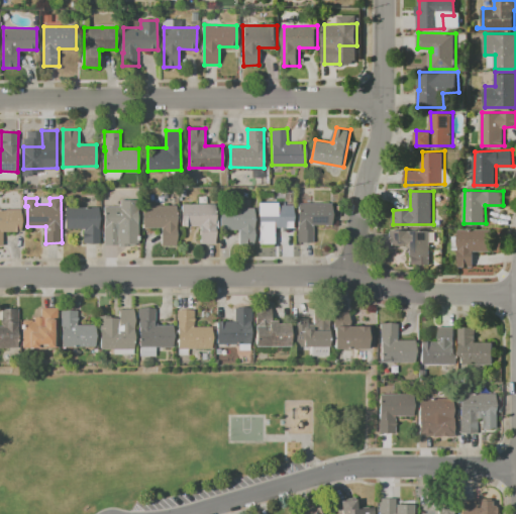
[(104,206),(120,206),(120,200),(137,199),(138,242),(127,243),(127,245),(119,245),(119,244),(105,244),(104,206)]
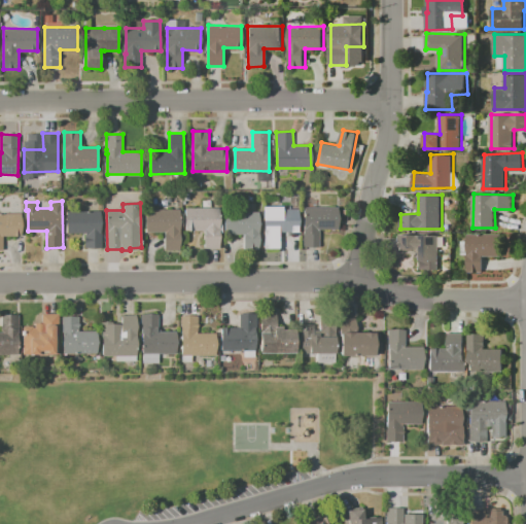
[(320,246),(304,246),(305,206),(338,206),(339,229),(320,229),(320,246)]
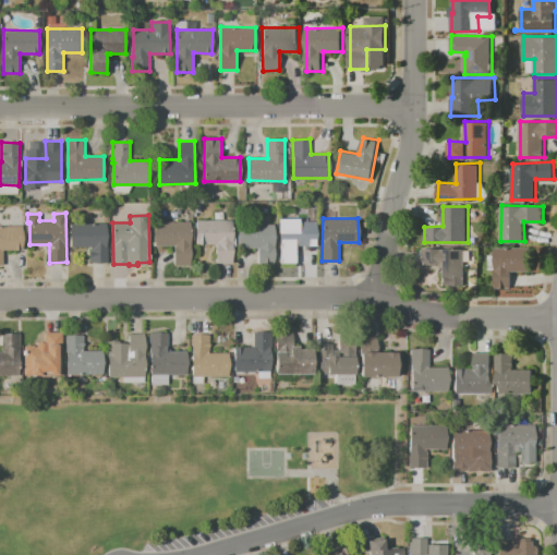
[(233,219),(234,262),(217,262),(217,243),(197,244),(196,219),(233,219)]
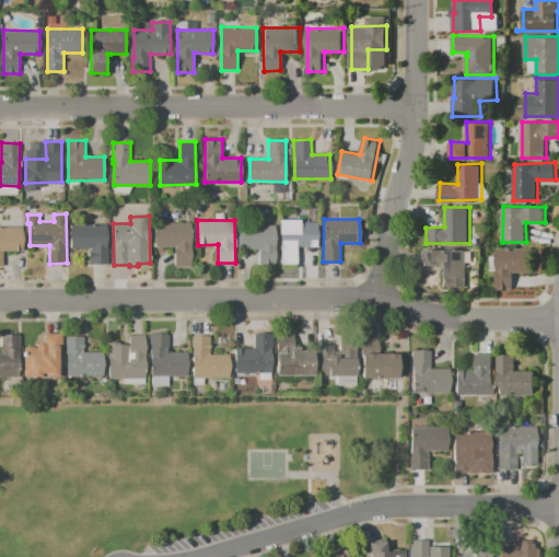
[(317,221),(317,245),(298,245),(298,264),(282,264),(281,221),(317,221)]
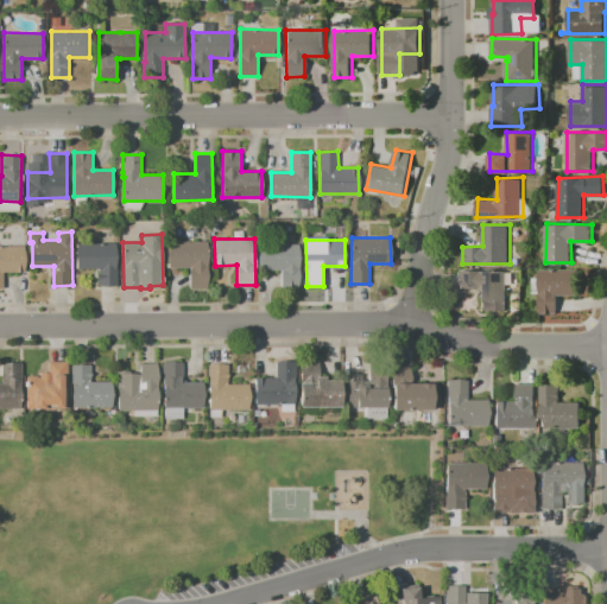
[(208,241),(208,287),(190,287),(190,266),(169,267),(169,241),(208,241)]
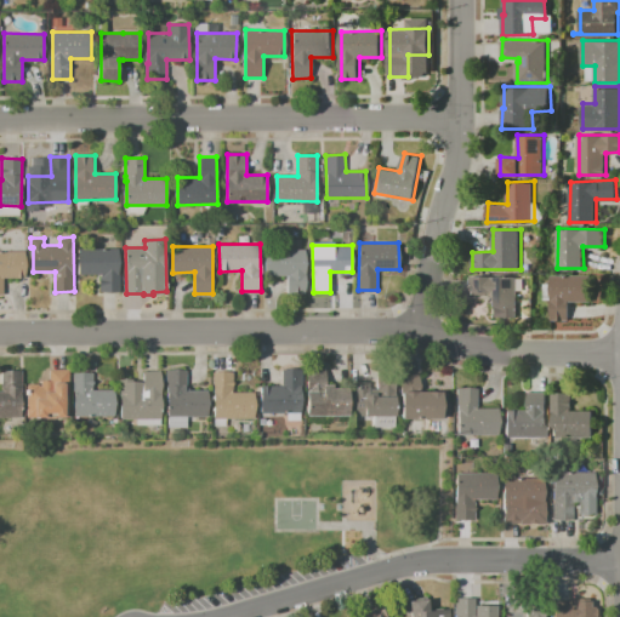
[(119,247),(119,291),(101,291),(101,274),(79,274),(79,249),(119,247)]
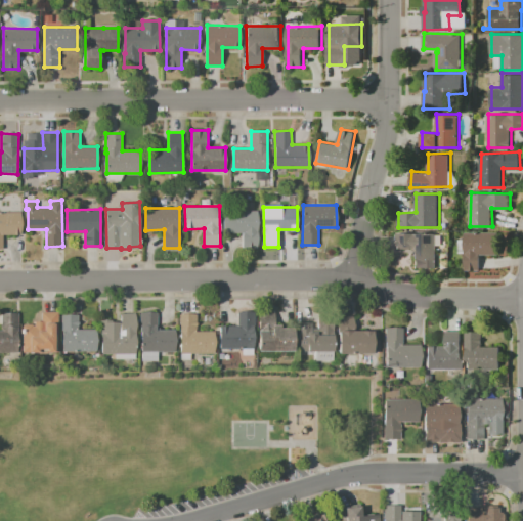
[(258,210),(258,248),(243,248),(243,232),(224,232),(224,211),(258,210)]
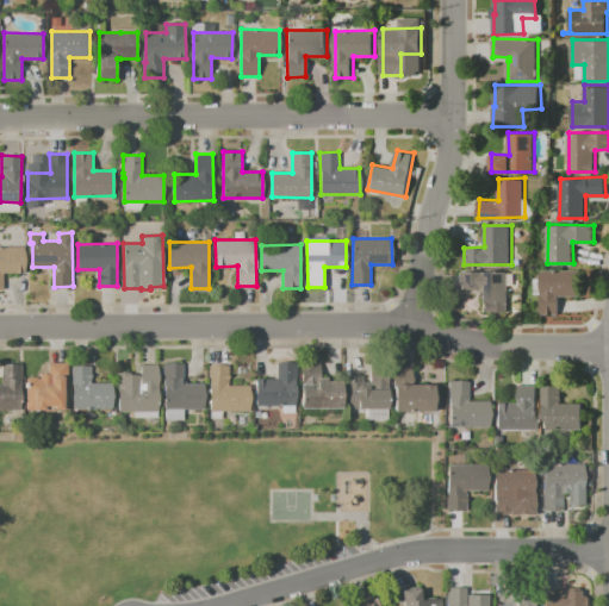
[(0,245),(24,245),(25,272),(4,273),(4,288),(0,288),(0,245)]
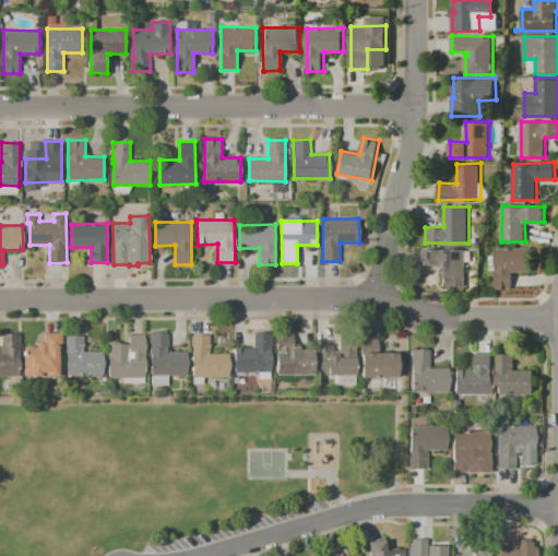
[(533,247),(533,271),(513,271),(512,287),(497,286),(497,269),(490,269),(490,256),(496,256),(497,247),(533,247)]
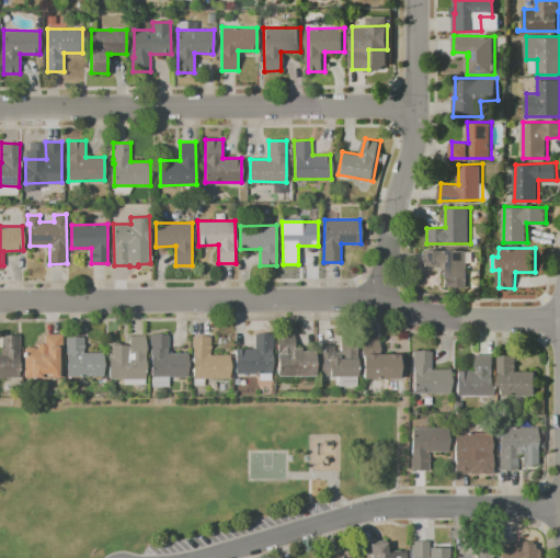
[(468,250),(467,285),(444,286),(444,266),(424,266),(424,250),(468,250)]
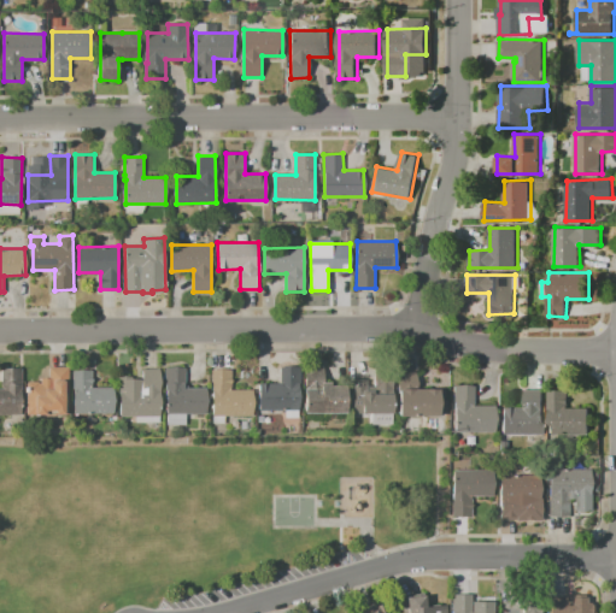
[(347,384),(347,412),(305,412),(306,365),(324,364),(326,382),(332,382),(332,385),(347,384)]
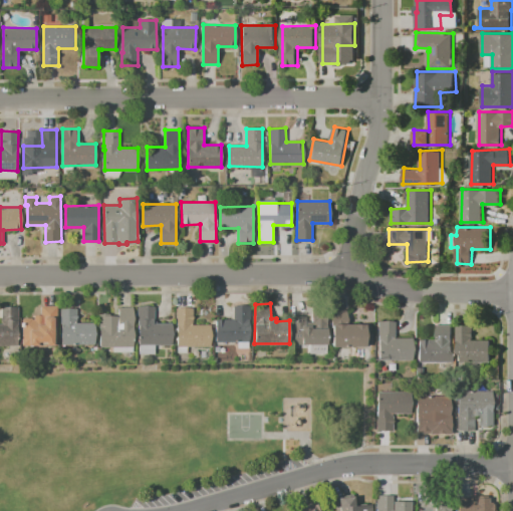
[(234,305),(250,304),(250,341),(249,341),(249,347),(238,347),(238,341),(216,341),(218,319),(234,318),(234,305)]
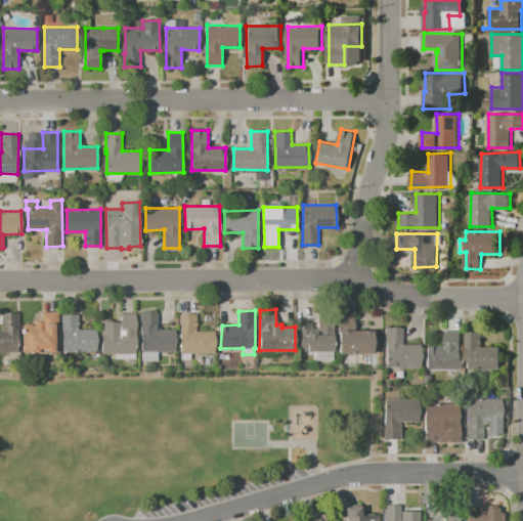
[(59,351),(24,352),(24,326),(24,323),(34,323),(34,324),(36,324),(35,320),(42,320),(42,311),(59,311),(59,351)]
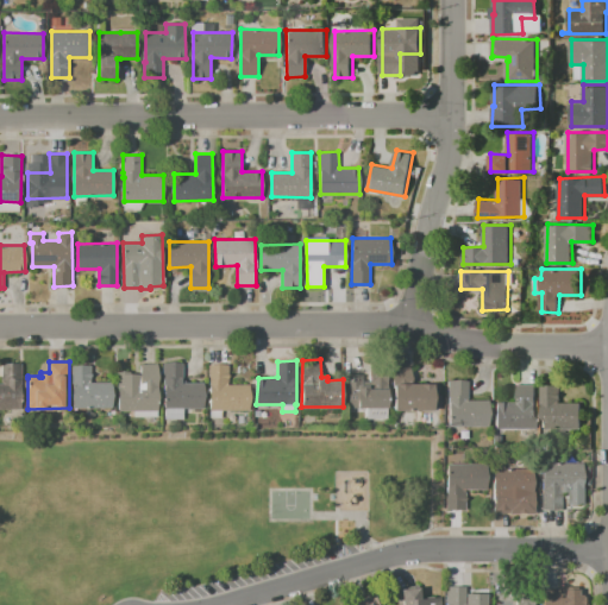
[(20,409),(0,409),(0,383),(2,383),(2,363),(22,363),(22,385),(20,385),(20,409)]
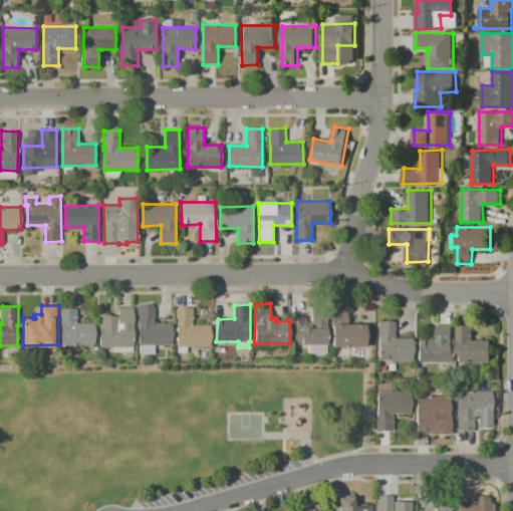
[(106,313),(110,313),(110,315),(119,315),(119,307),(134,306),(134,346),(106,346),(101,346),(100,327),(99,327),(99,313),(106,313)]
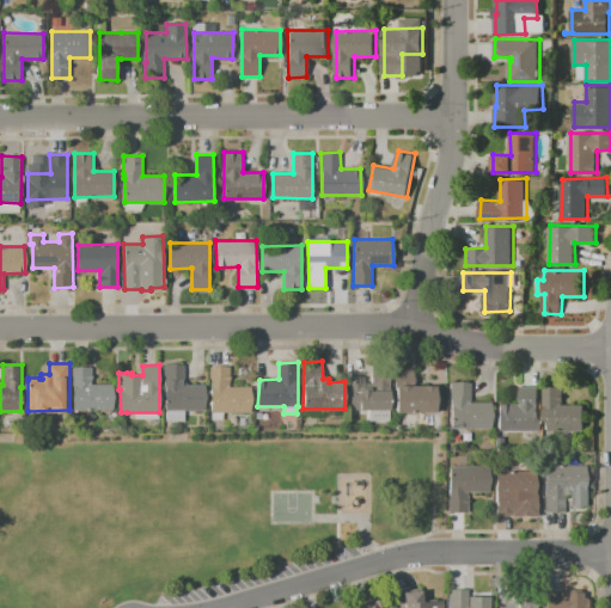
[(206,410),(165,410),(165,380),(165,364),(184,364),(184,384),(206,384),(206,410)]
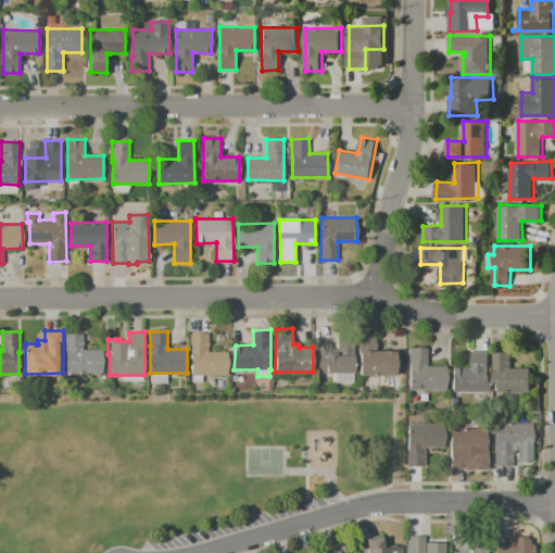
[(229,375),(192,375),(192,348),(191,348),(191,332),(210,332),(210,351),(228,351),(229,375)]
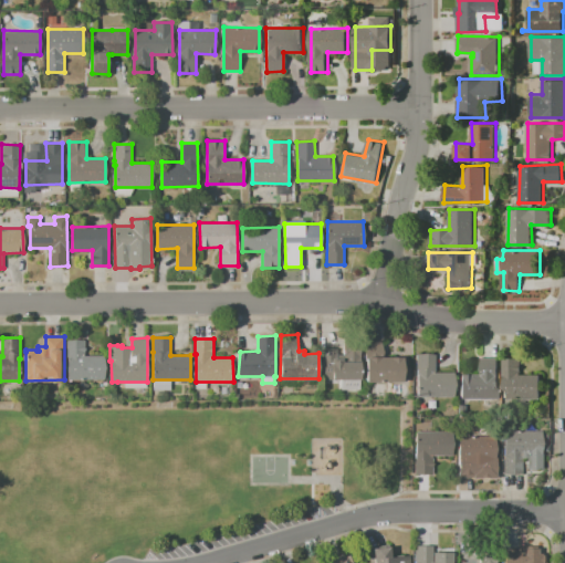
[(404,355),(404,381),(367,381),(366,367),(367,339),(383,339),(384,355),(404,355)]
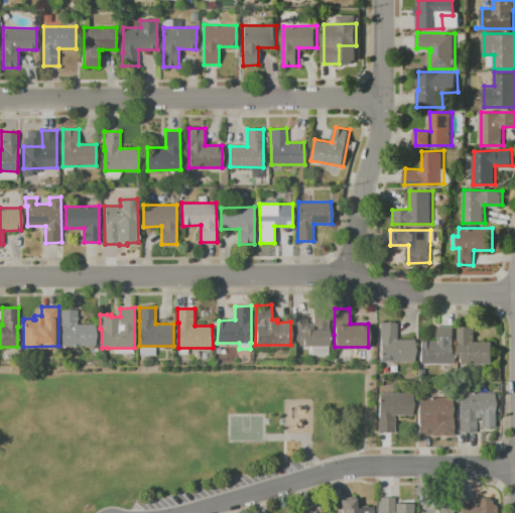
[(96,346),(62,346),(62,325),(61,325),(61,309),(78,309),(78,324),(96,324),(96,346)]
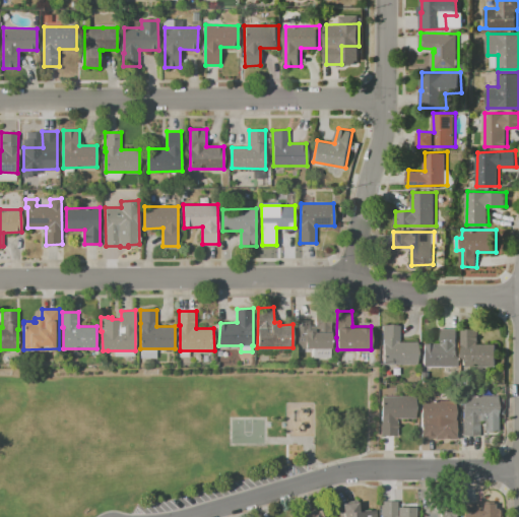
[(331,357),(314,357),(314,347),(298,347),(297,319),(311,319),(311,325),(316,325),(316,314),(330,313),(332,346),(331,346),(331,357)]
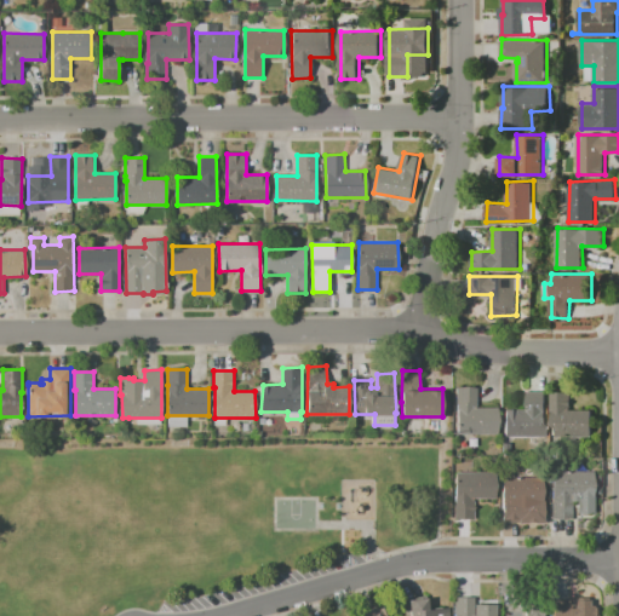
[(498,407),(498,433),(458,433),(458,386),(477,386),(477,407),(498,407)]
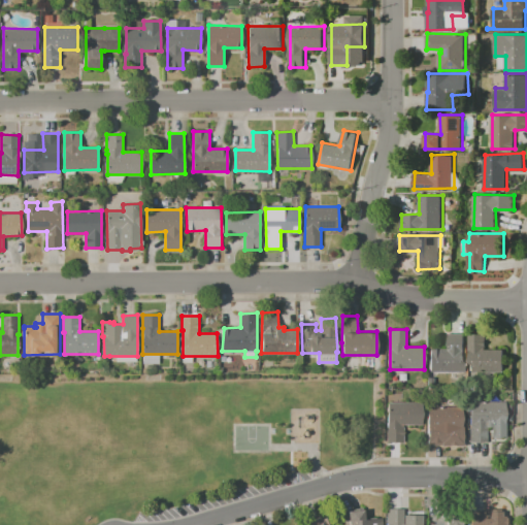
[(450,333),(464,332),(464,371),(430,370),(431,349),(449,349),(450,333)]
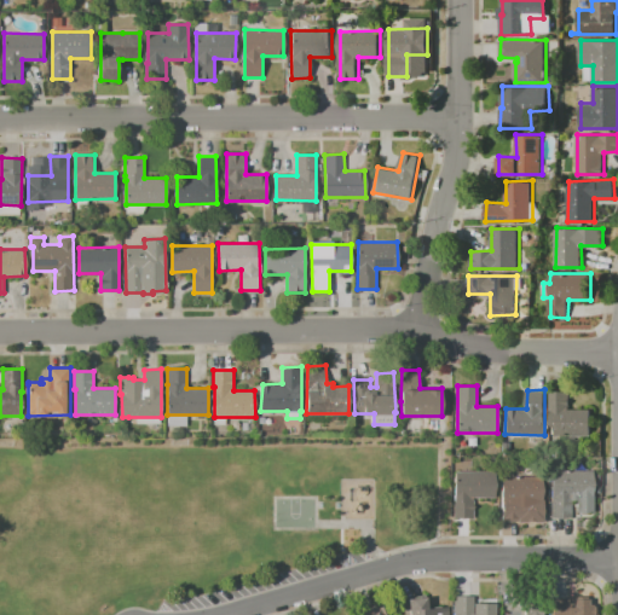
[(591,410),(591,435),(552,434),(550,392),(570,392),(571,408),(591,410)]
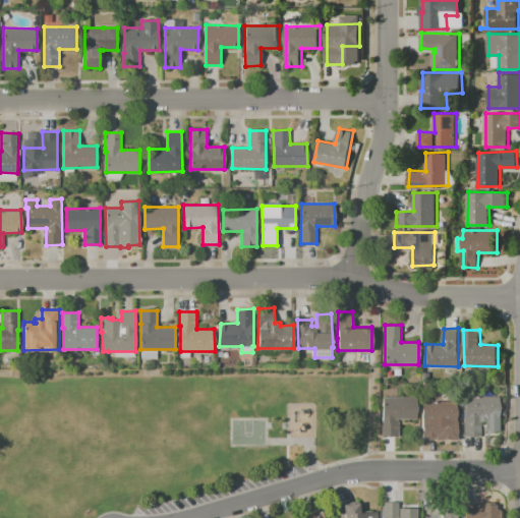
[(499,395),(499,418),(484,418),(484,421),(481,421),(481,436),(464,435),(465,395),(499,395)]
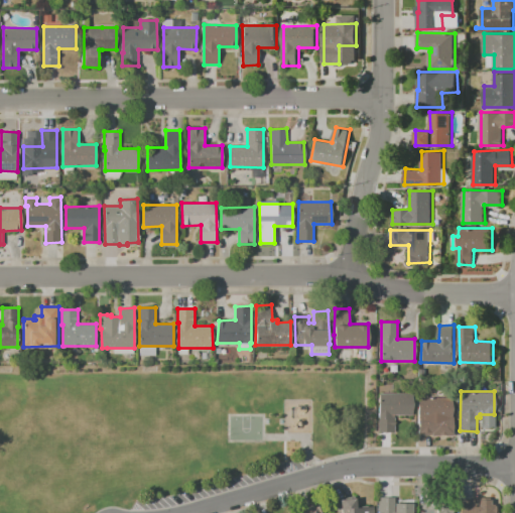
[(412,392),(412,414),(395,414),(395,431),(378,430),(378,397),(379,397),(379,392),(412,392)]
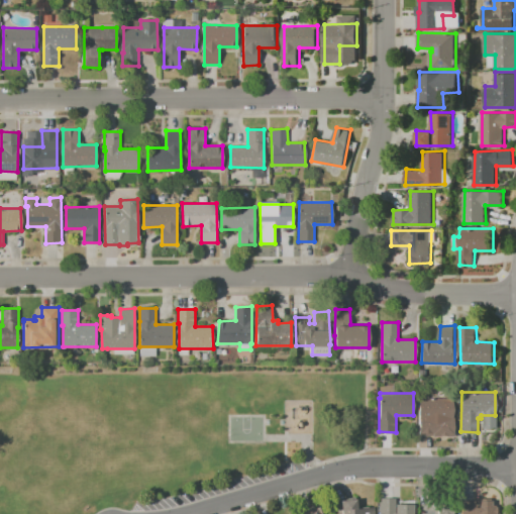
[(452,398),(452,417),(454,417),(453,436),(432,435),(432,434),(419,435),(420,398),(452,398)]
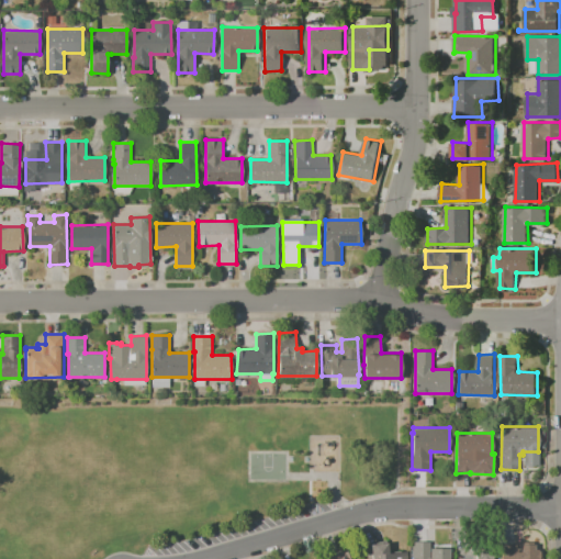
[(367,541),(385,540),(386,541),(388,543),(390,554),(406,550),(406,558),(368,558),(366,541),(367,541)]
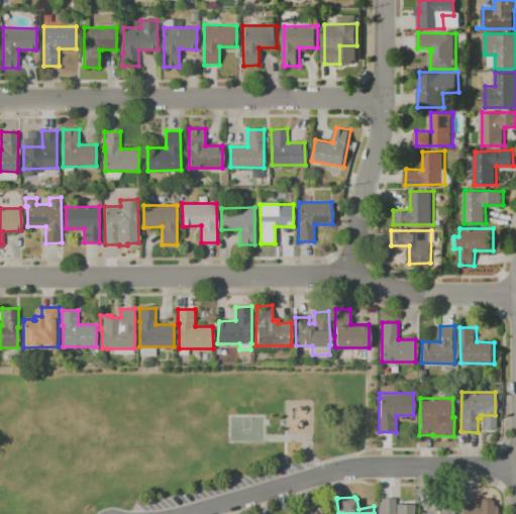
[(379,513),(379,498),(396,498),(396,512),(413,512),(413,513),(379,513)]
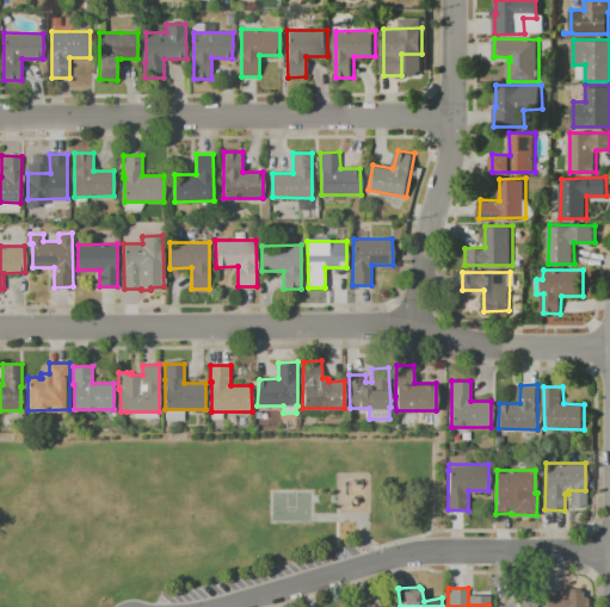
[(546,606),(547,589),(564,589),(564,606),(585,606),(546,606)]
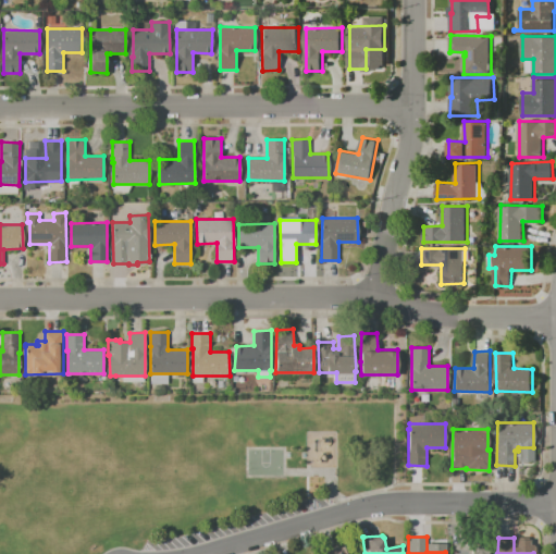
[(471,553),(471,542),(489,542),(489,553),(471,553)]
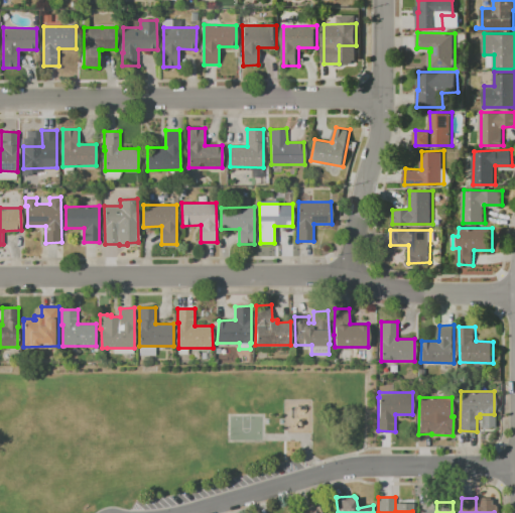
[(298,512),(297,510),(318,504),(323,512),(298,512)]
